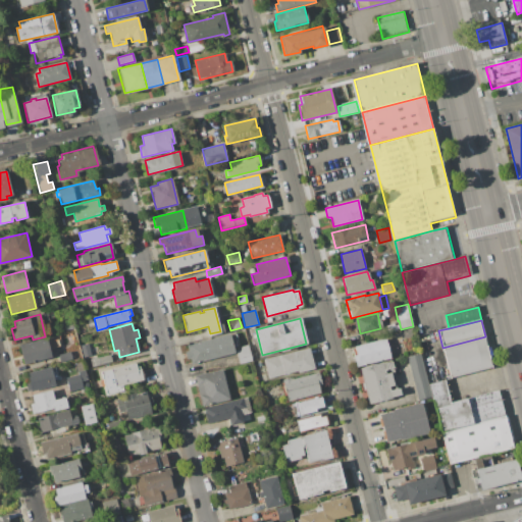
[(188,345),(229,333),(233,352),(192,362),(191,357),(186,358),(185,352),(189,351),(188,345)]
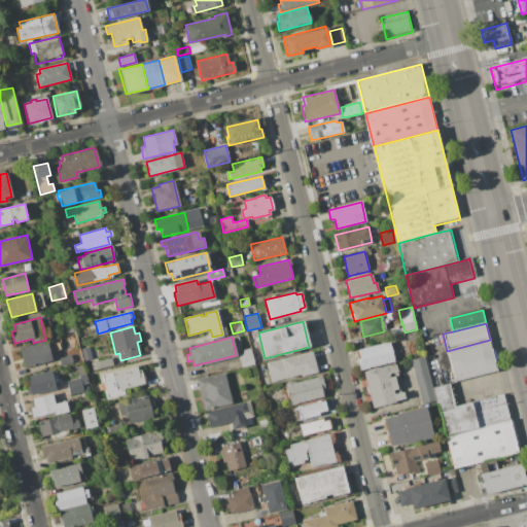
[(498,372),(455,383),(447,351),(490,340),(498,372)]
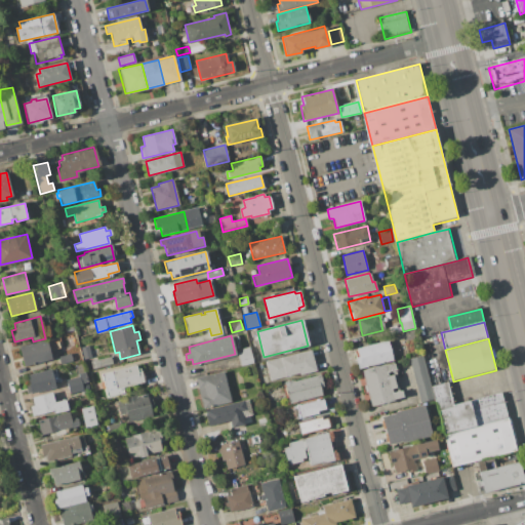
[(19,347),(47,339),(52,359),(25,366),(19,347)]
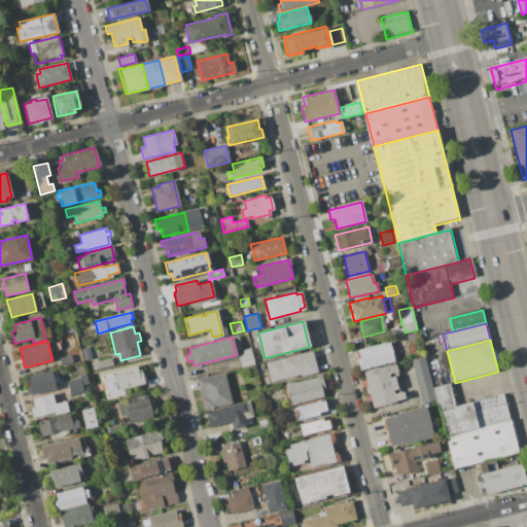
[(358,349),(389,342),(394,362),(360,371),(357,359),(360,358),(358,349)]
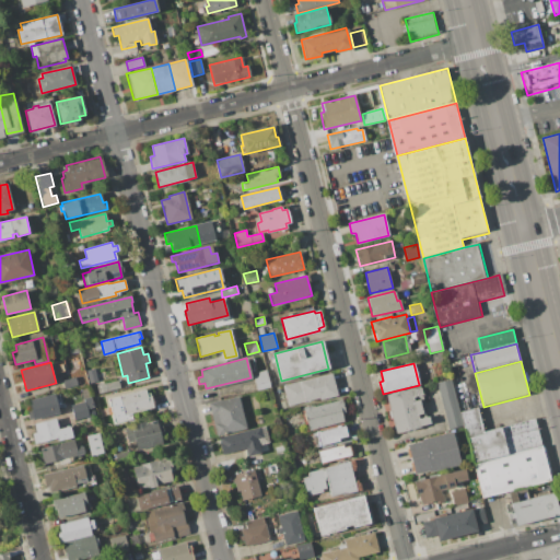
[(86,371),(95,369),(98,381),(90,383),(86,371)]
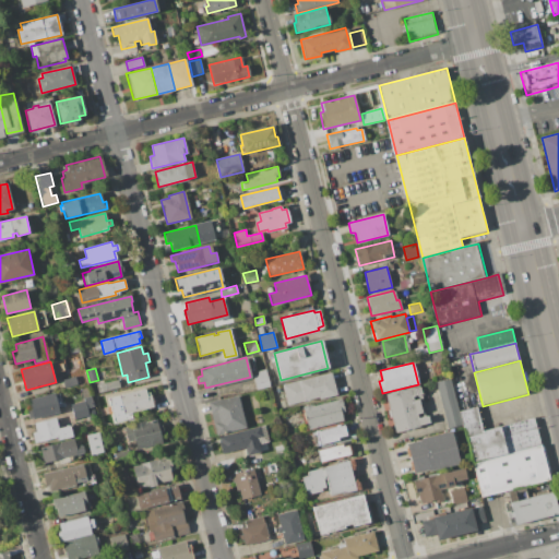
[(254,376),(259,375),(258,371),(266,369),(270,385),(258,389),(254,376)]
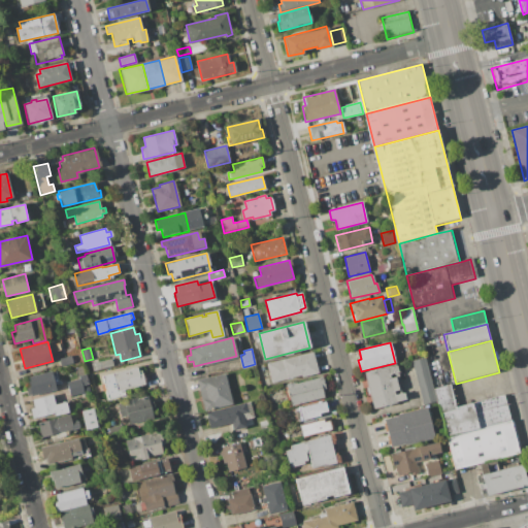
[(267,362),(312,351),(318,372),(302,376),(301,375),(272,383),(267,362)]
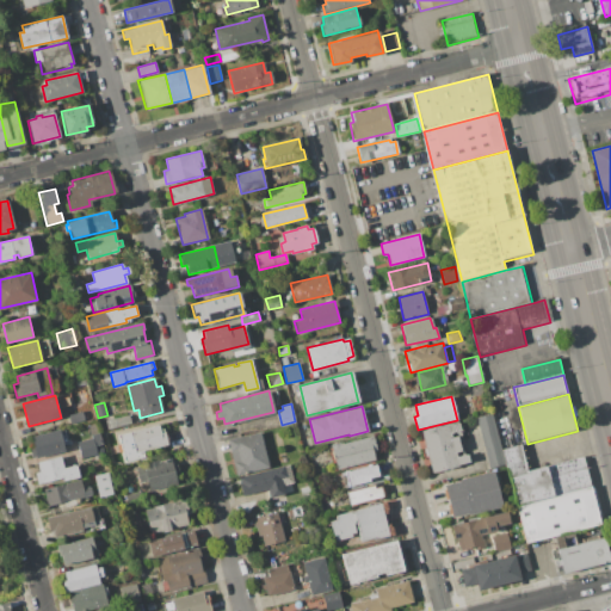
[(72,415),(82,412),(85,420),(73,423),(72,415)]
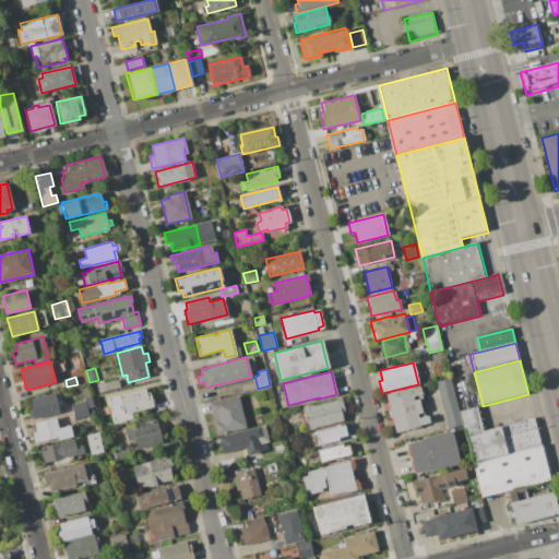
[(96,384),(119,379),(121,388),(98,393),(96,384)]
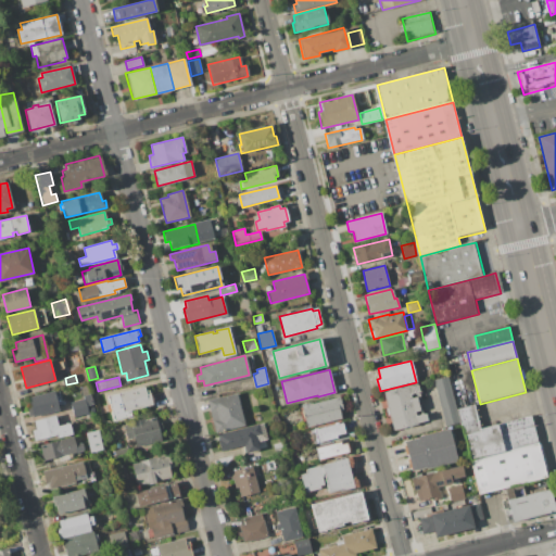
[(383,391),(407,384),(408,387),(417,384),(419,392),(417,392),(417,394),(415,394),(414,393),(409,394),(411,397),(415,396),(419,411),(414,412),(415,415),(420,414),(422,413),(422,414),(425,413),(427,420),(392,430),(383,391)]
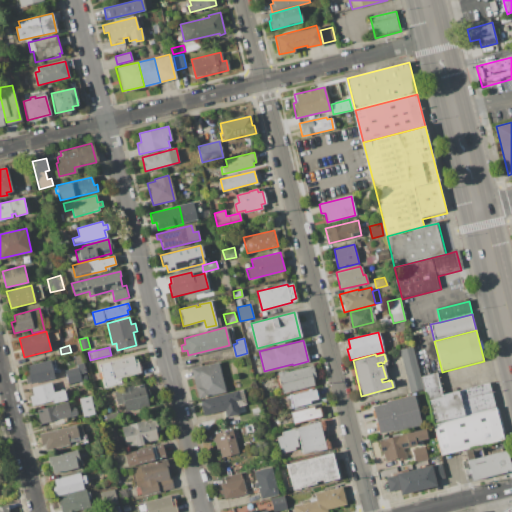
[(98,364),(132,355),(133,360),(135,359),(136,362),(138,361),(140,372),(118,378),(120,383),(104,387),(98,364)]
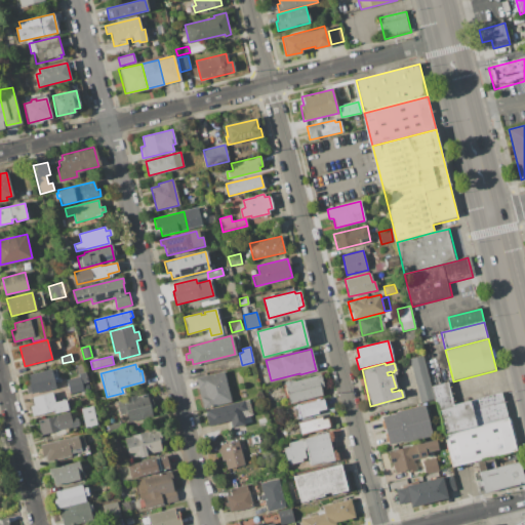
[(28,375),(55,368),(58,380),(54,381),(56,387),(28,394),(26,385),(30,385),(28,375)]
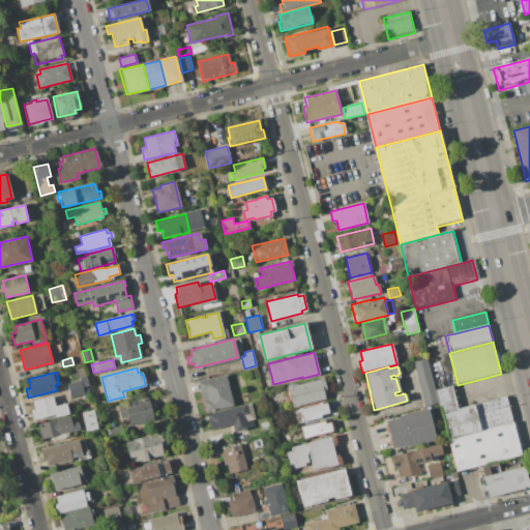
[(66,383),(79,380),(78,377),(85,375),(88,385),(83,386),(84,394),(70,398),(66,383)]
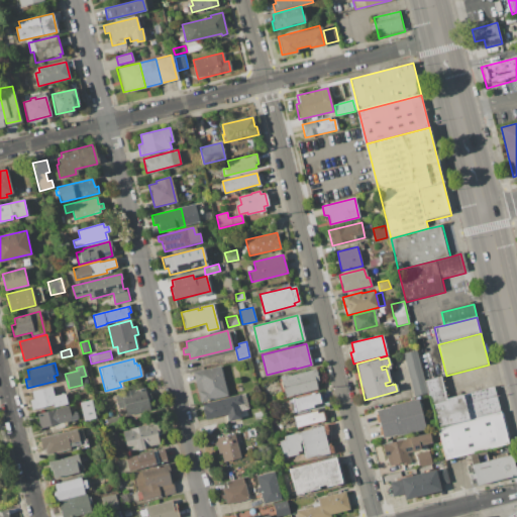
[(194,373),(220,366),(227,396),(201,403),(194,373)]
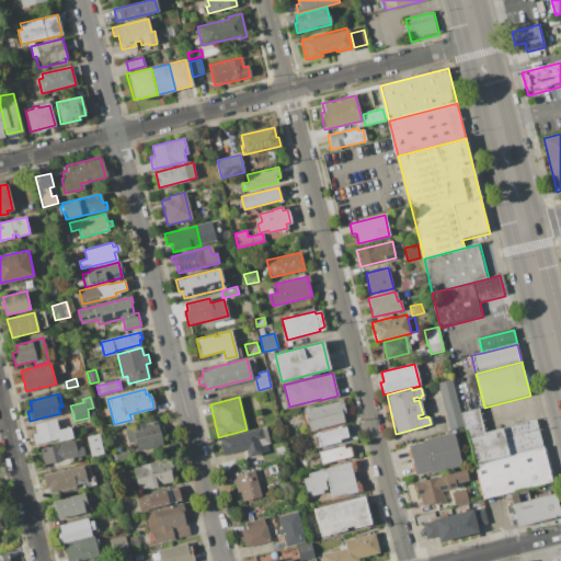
[(305,407),(312,405),(313,407),(342,400),(345,413),(342,414),(344,422),(310,431),(305,407)]
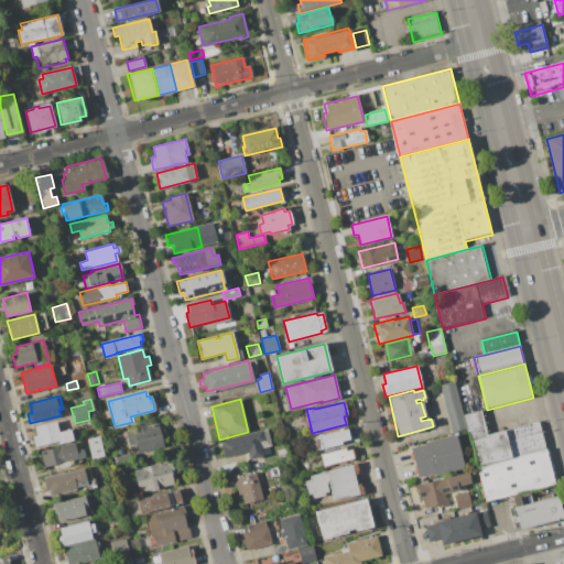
[(464,416),(481,412),(487,435),(470,440),(464,416)]
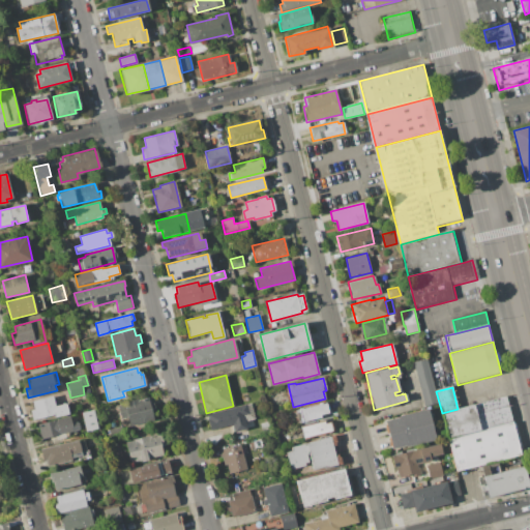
[(32,401),(53,395),(55,406),(66,404),(68,414),(55,417),(54,415),(33,420),(31,410),(34,409),(32,401)]
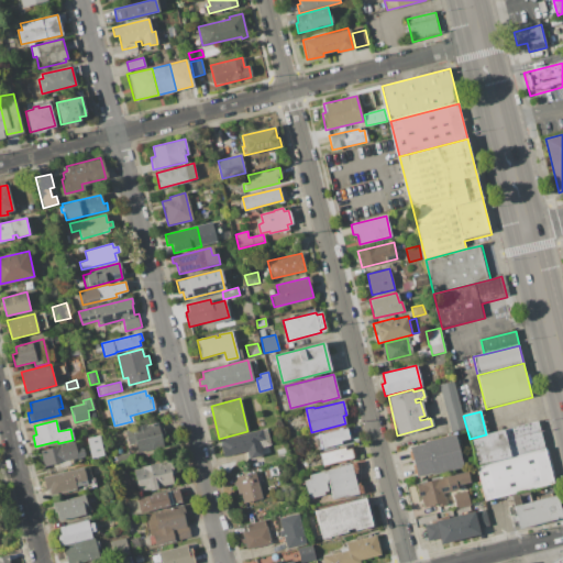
[(545,450),(539,421),(470,440),(476,467),(545,450)]
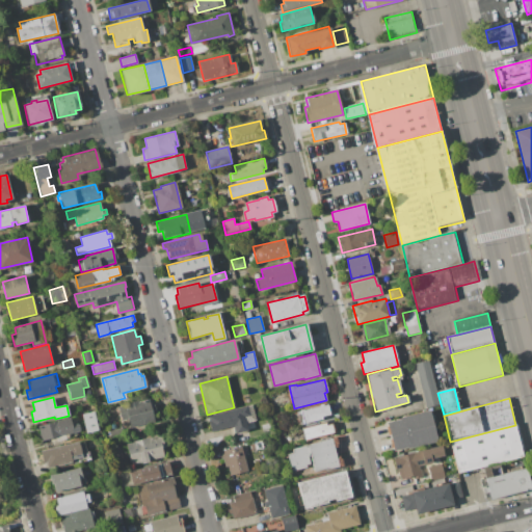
[(117,407),(127,404),(127,403),(138,400),(139,402),(149,399),(151,404),(153,404),(155,413),(151,414),(153,421),(130,427),(128,418),(121,419),(117,407)]
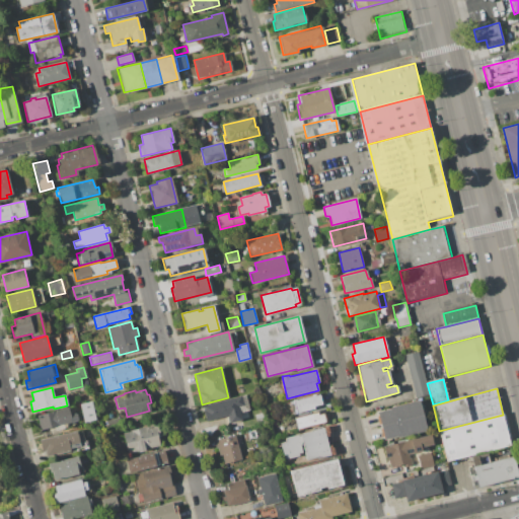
[(292,400),(318,394),(320,403),(313,405),(314,408),(295,413),(292,400)]
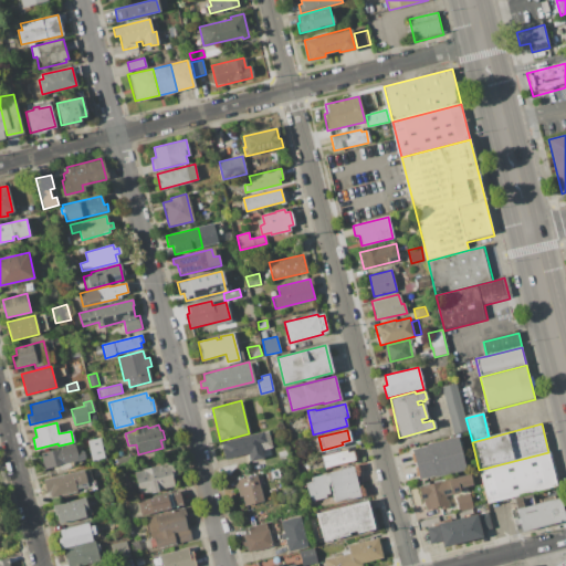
[(221,443),(265,432),(272,456),(250,461),(249,453),(226,460),(221,443)]
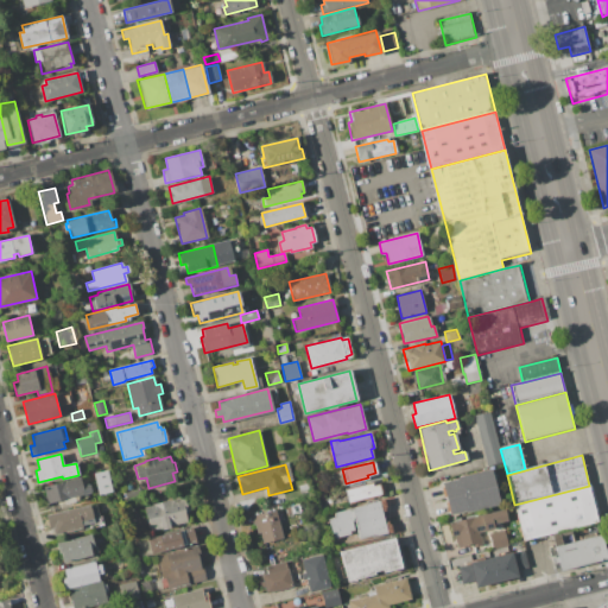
[(439,482),(456,479),(455,477),(489,468),(494,485),(444,498),(439,482)]
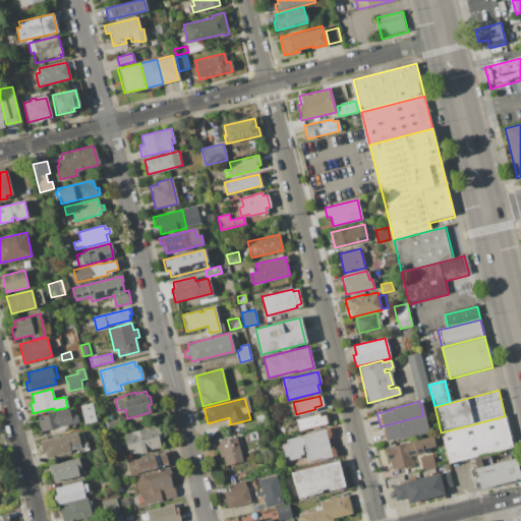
[(78,406),(91,403),(95,421),(83,424),(78,406)]
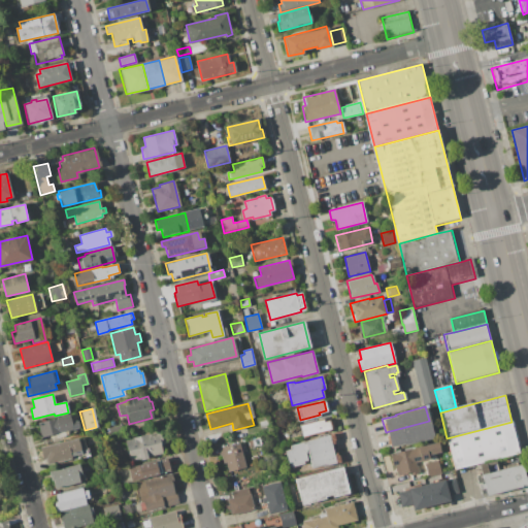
[(37,423),(69,415),(71,422),(78,420),(80,428),(40,437),(37,423)]
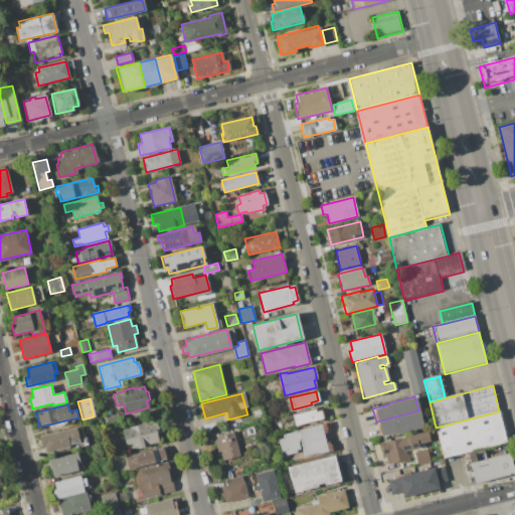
[(293,414),(315,408),(316,411),(321,410),(323,419),(296,426),(293,414)]
